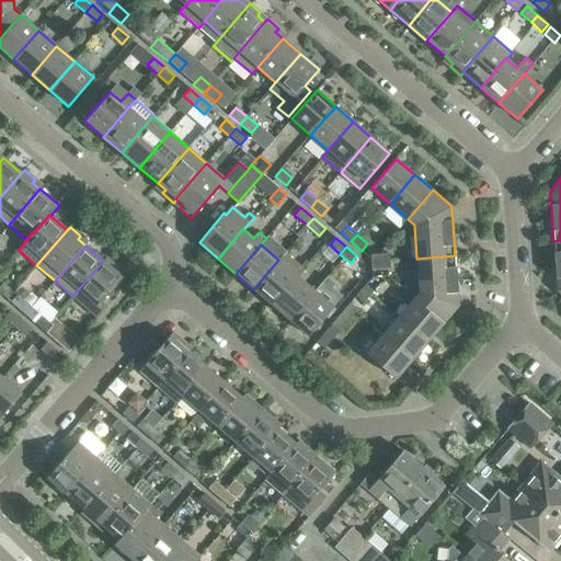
[(284,253),(278,260),(253,289),(272,305),(297,275),(302,268),(284,253)]
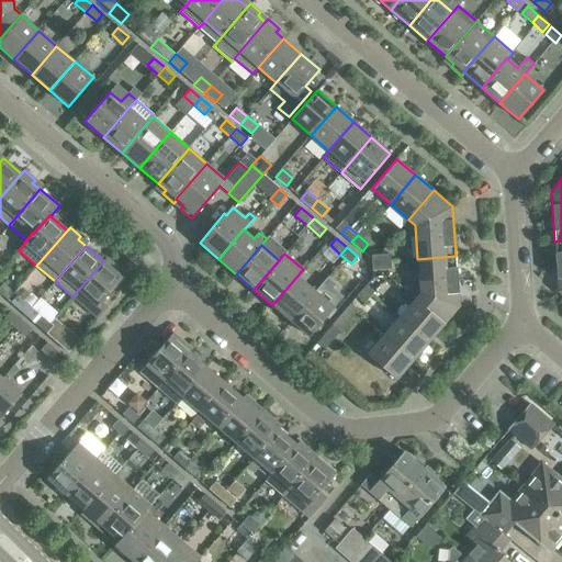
[(414,300),(444,325),(460,306),(456,256),(417,259),(420,293),(414,300)]
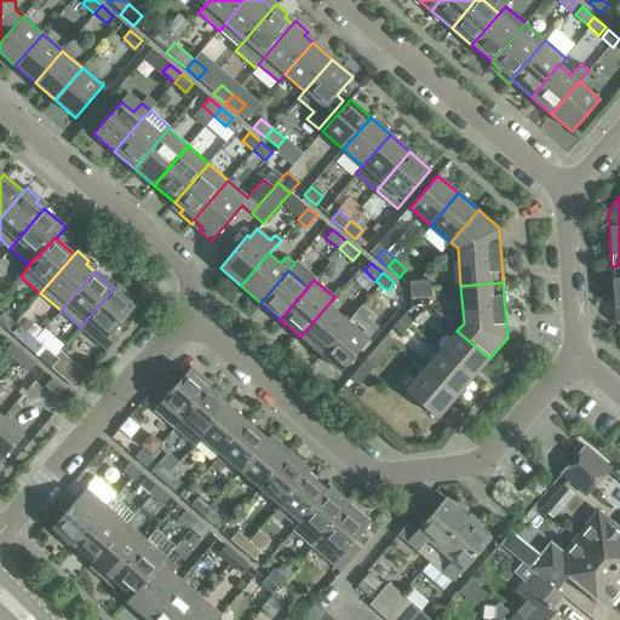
[(80,327),(108,351),(119,339),(112,333),(135,306),(125,298),(128,294),(116,285),(114,288),(80,327)]
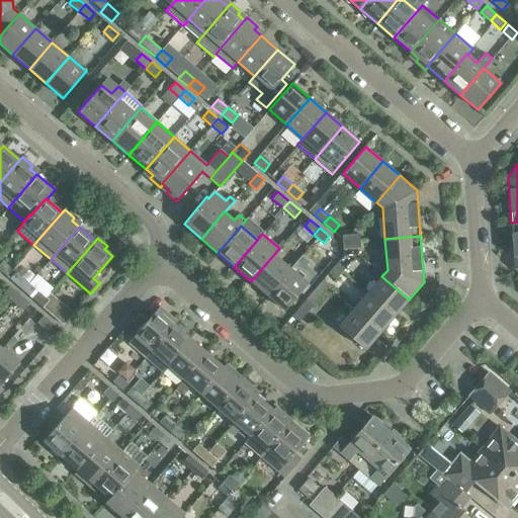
[(251,281),(267,295),(290,268),(274,254),(251,281)]
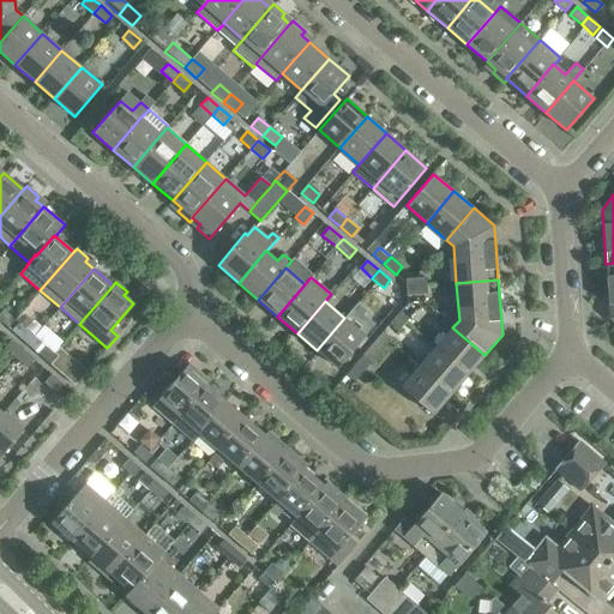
[(0,320),(8,327),(16,319),(4,309),(0,313),(0,320)]
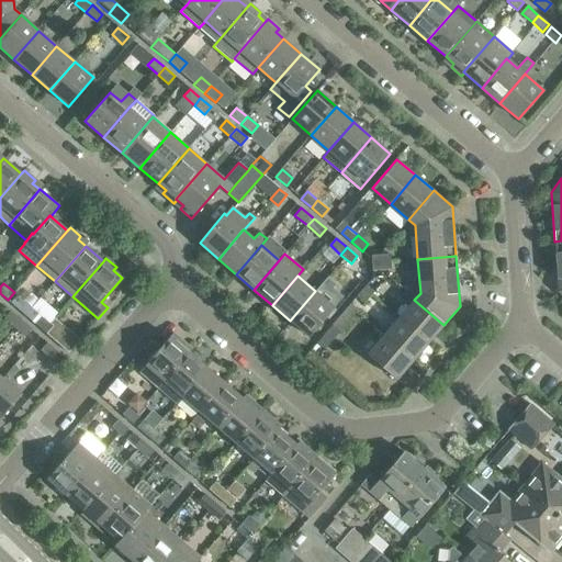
[(364,302),(373,292),(366,285),(357,296),(364,302)]
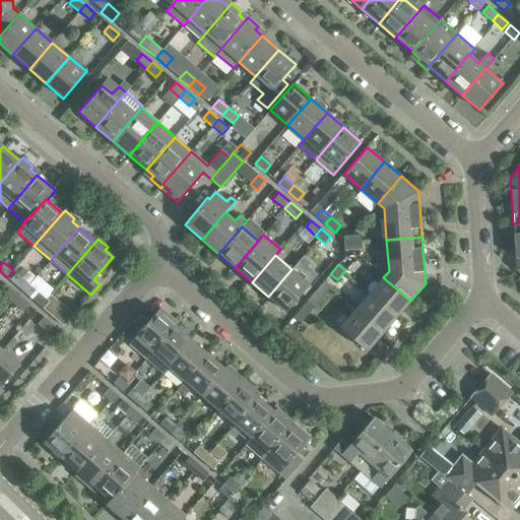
[(291,269),(268,297),(285,312),(309,284),(291,269)]
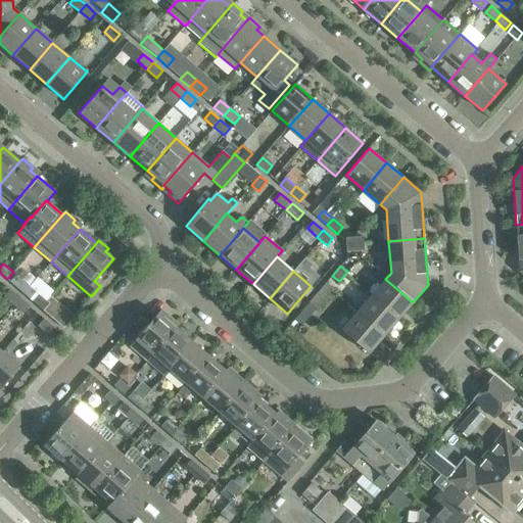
[(20,290),(26,283),(16,275),(10,282),(20,290)]
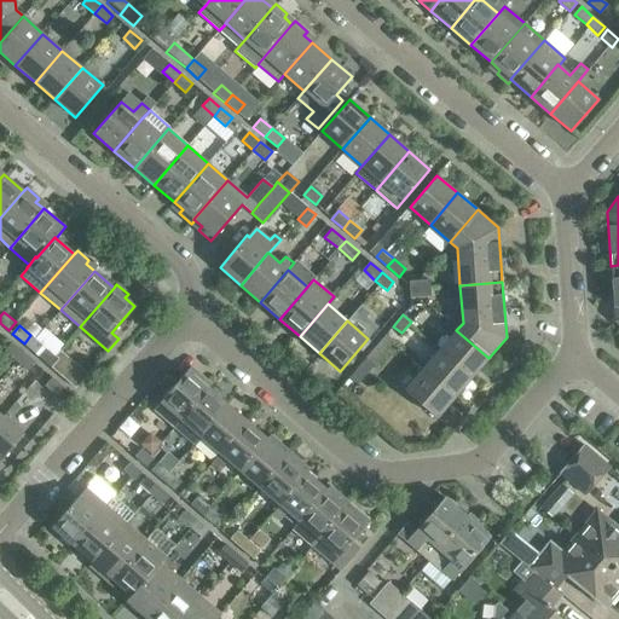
[(439,350),(472,377),(489,358),(456,330),(439,350)]
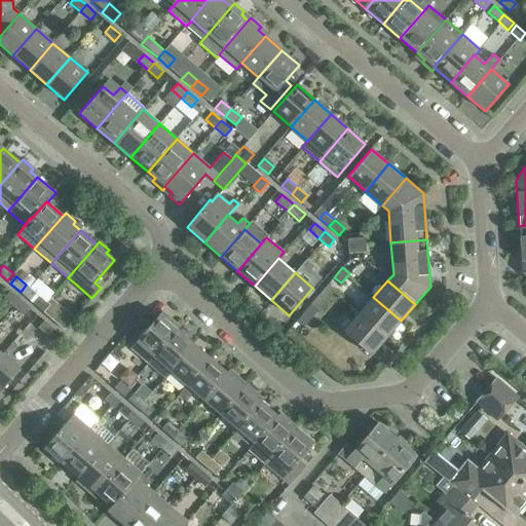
[(327,300),(335,290),(328,284),(320,294),(327,300)]
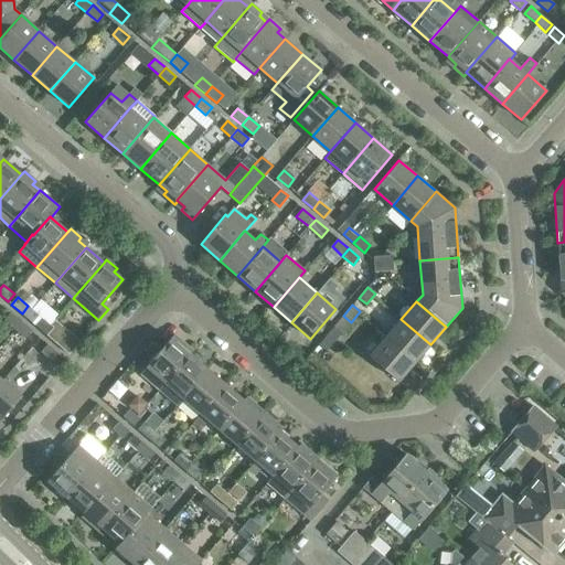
[(32,322),(39,316),(28,306),(22,313),(32,322)]
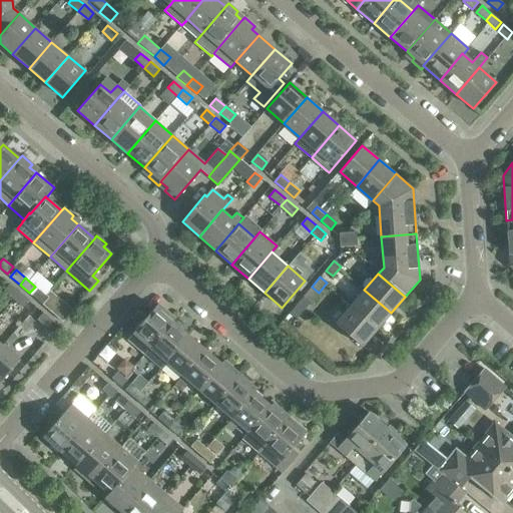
[(13,300),(19,293),(10,285),(4,292),(13,300)]
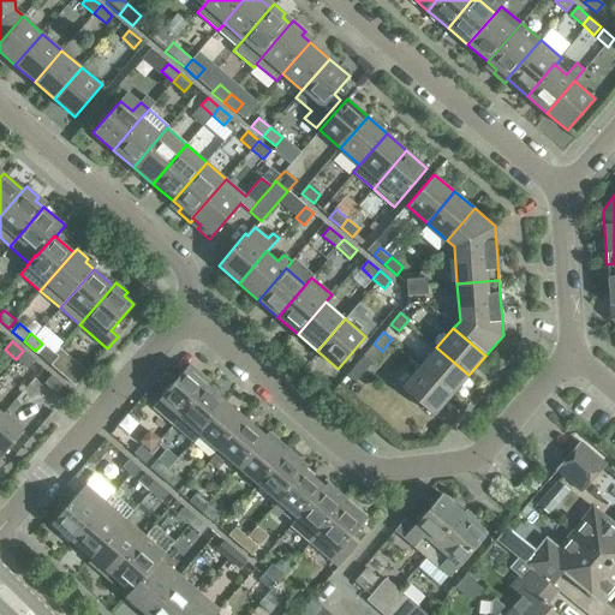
[(371,362),(382,351),(374,344),(364,354),(371,362)]
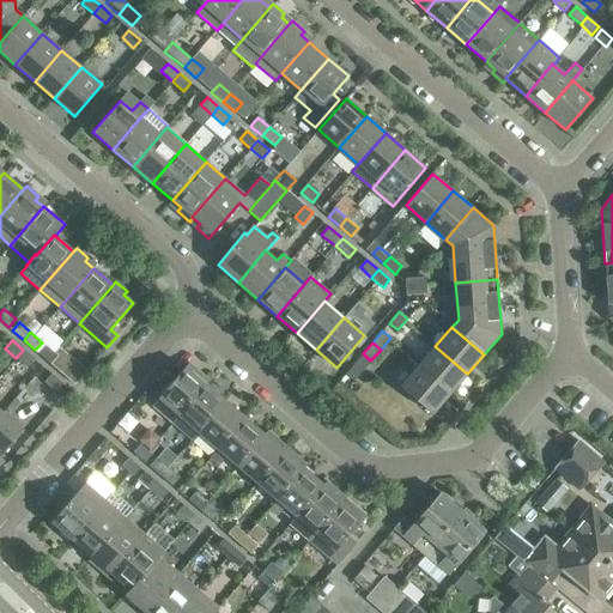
[(50,363),(58,356),(46,345),(38,353),(50,363)]
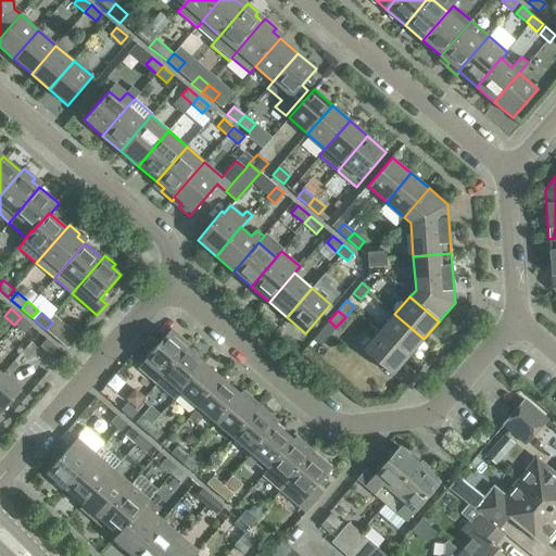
[(379,332),(408,357),(424,339),(394,314),(379,332)]
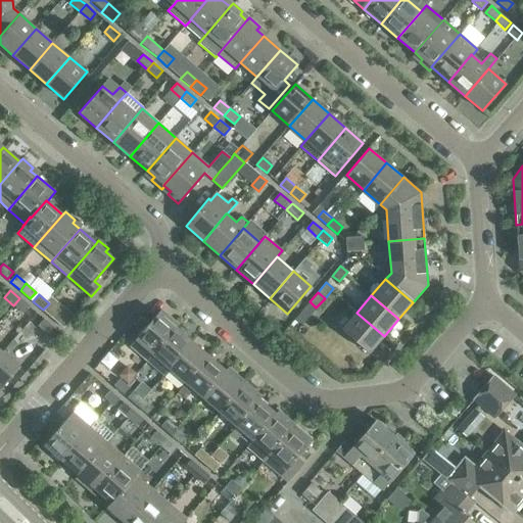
[(53,297),(49,303),(43,310),(63,328),(75,316),(53,297)]
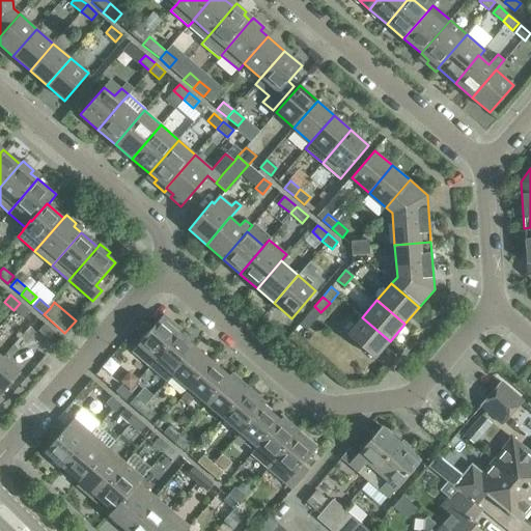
[(24,318),(30,311),(20,303),(14,310),(24,318)]
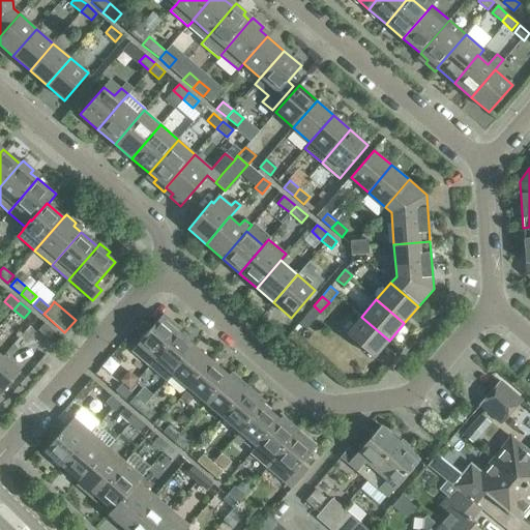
[(163,314),(137,344),(131,350),(149,365),(178,332),(171,326),(174,323),(163,314)]
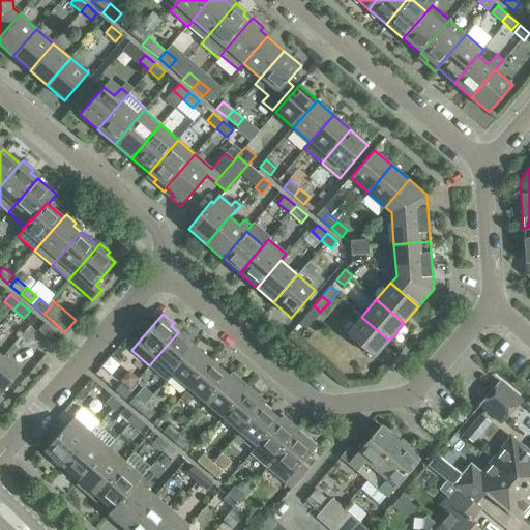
[(389,341),(361,317),(346,334),(374,358),(389,341)]
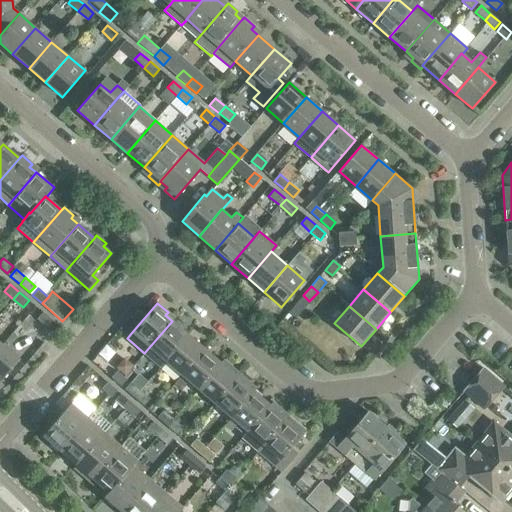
[(47,328),(53,321),(43,312),(37,319),(47,328)]
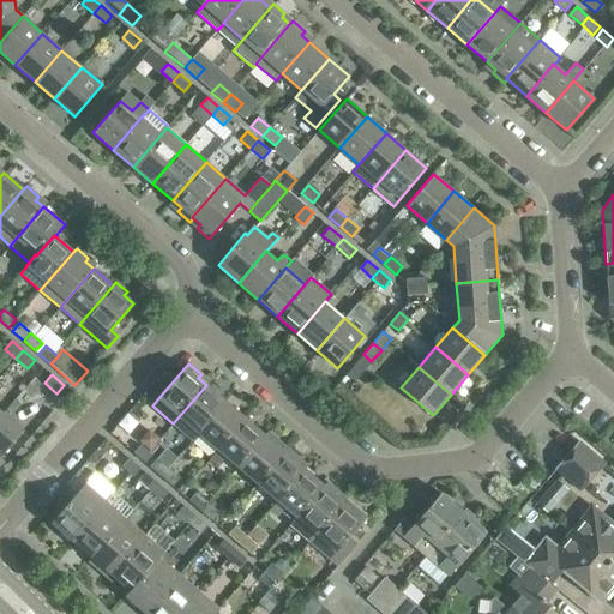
[(192,440),(199,433),(226,402),(206,385),(173,423),(192,440)]
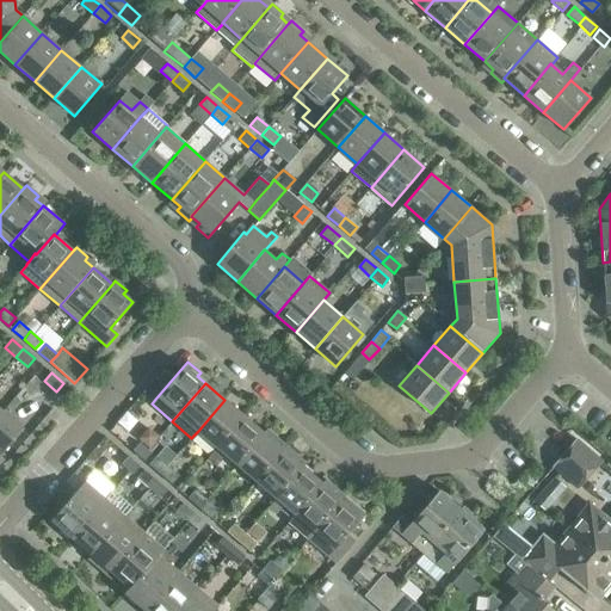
[(198,431),(217,448),(245,417),(224,400),(198,431)]
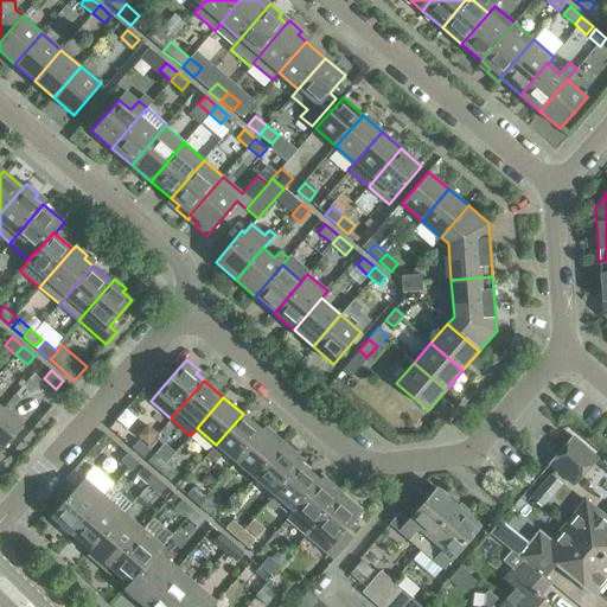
[(2,409),(0,411),(0,452),(24,426),(2,409)]
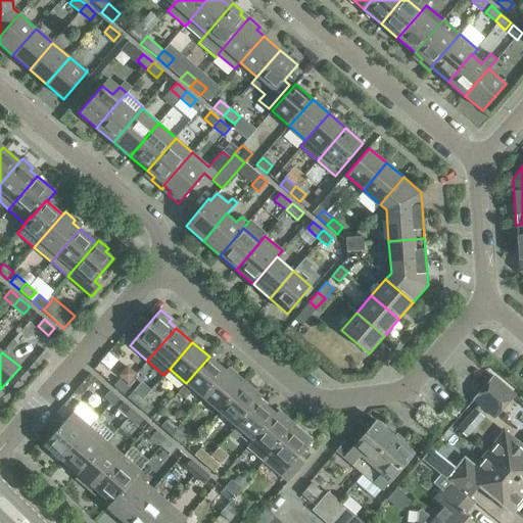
[(192,389),(202,397),(226,371),(226,370),(209,357),(186,383),(179,392),(185,397),(192,389)]
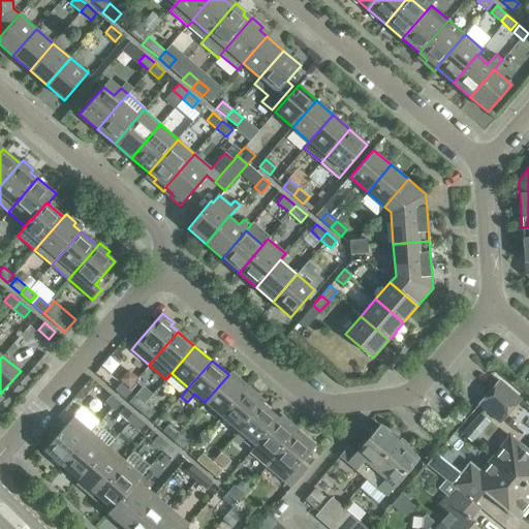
[(228,374),(228,375),(205,402),(222,416),(245,390),(238,383),(241,380),(230,371),(228,374)]
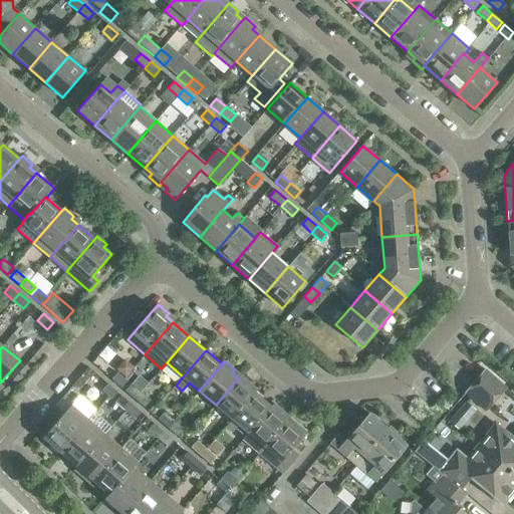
[(496,399),(506,388),(485,369),(475,380),(496,399)]
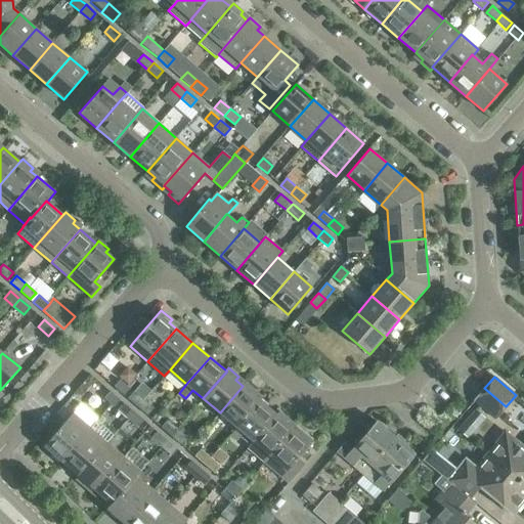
[(121,392),(127,386),(120,380),(114,387),(121,392)]
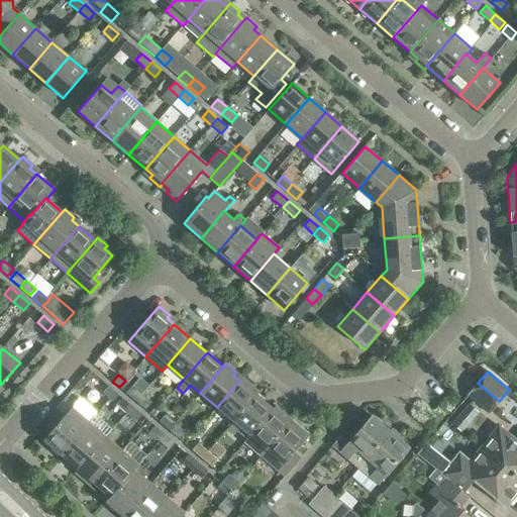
[(217,407),(233,421),(256,395),(249,389),(252,386),(242,378),(239,381),(217,407)]
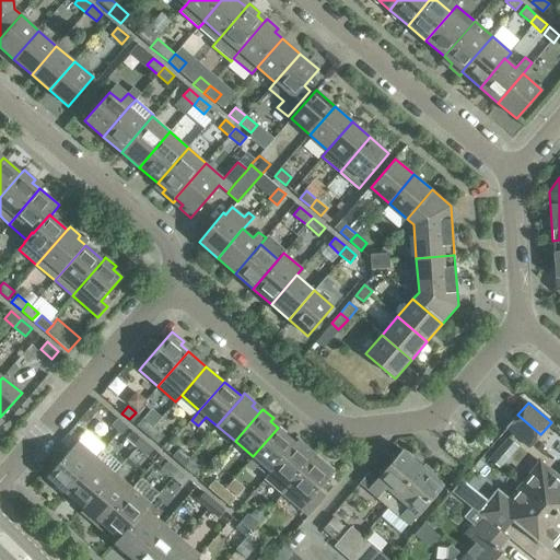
[(529,447),(540,434),(517,415),(506,427),(529,447)]
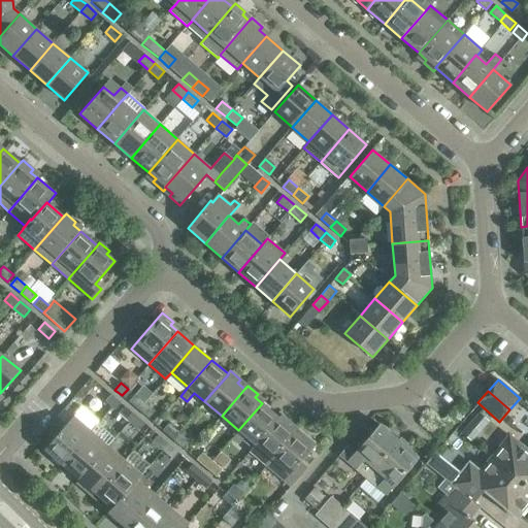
[(112,407),(118,400),(111,394),(105,401),(112,407)]
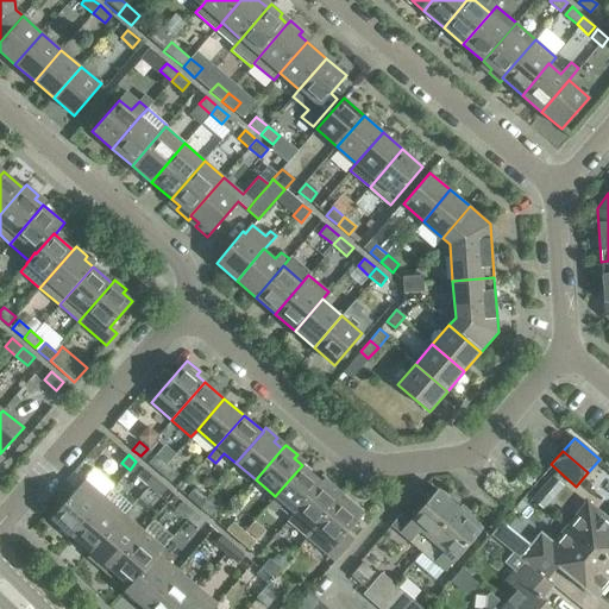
[(161,473),(168,465),(156,454),(149,463),(161,473)]
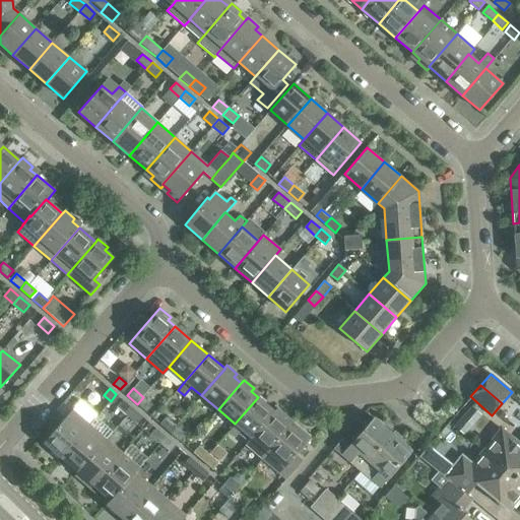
[(147,412),(152,405),(143,397),(137,404),(147,412)]
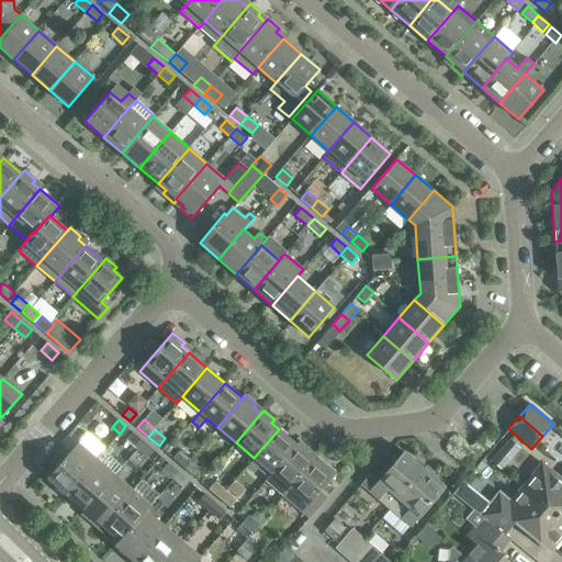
[(296,445),(279,429),(254,458),(255,459),(247,467),(255,473),(261,464),(272,473),(296,445)]
